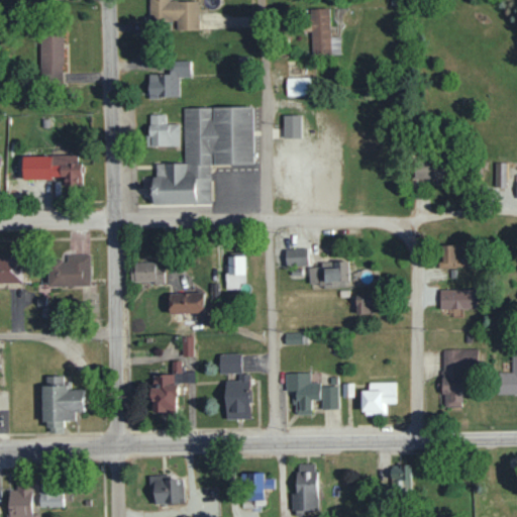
[(199,28),(198,0),(182,0),(171,0),(170,0),(148,0),(149,19),(177,19),(177,29),(199,28)]
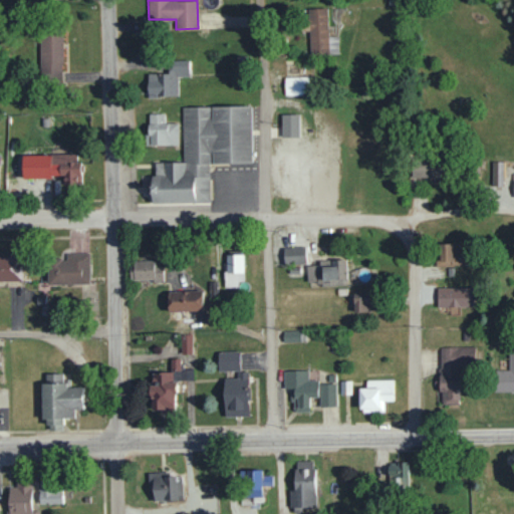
[(328,36),(327,7),(306,8),(307,31),(308,31),(309,53),(338,52),(337,35),(328,36)]
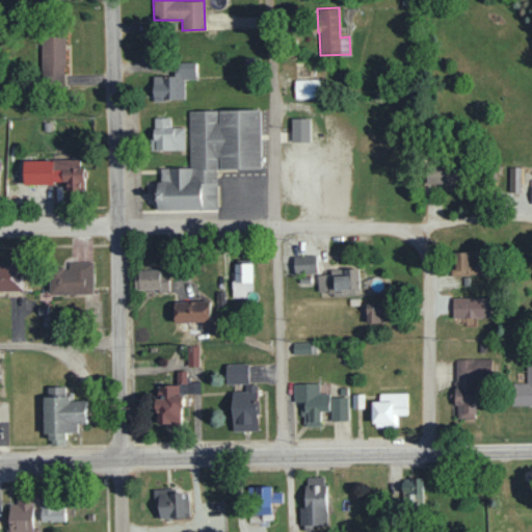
[(43,80),(65,79),(64,33),(42,33),(43,80)]
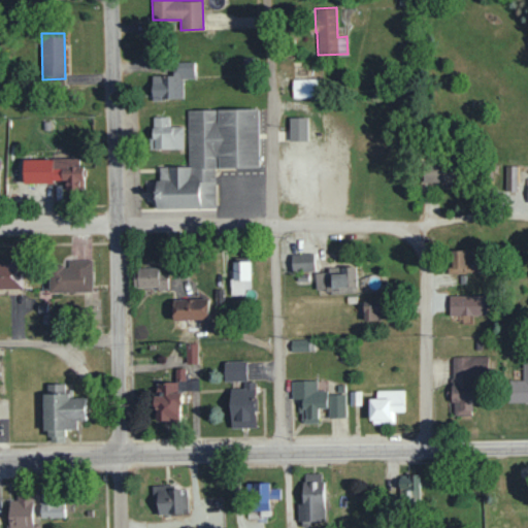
[(153,75),(153,99),(183,98),(183,77),(195,77),(195,61),(173,62),(173,74),(153,75)]
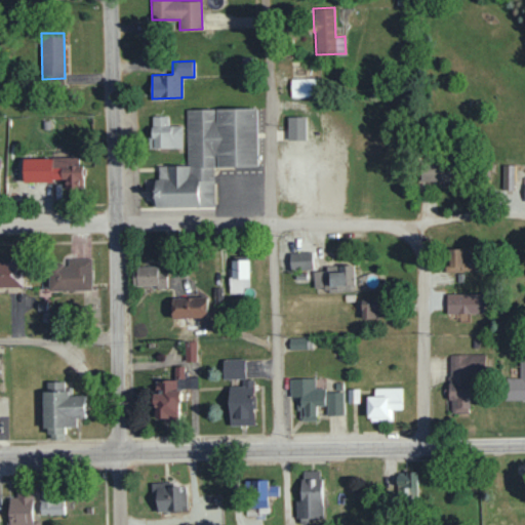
[(292,78),(291,96),(316,96),(316,78),(292,78)]
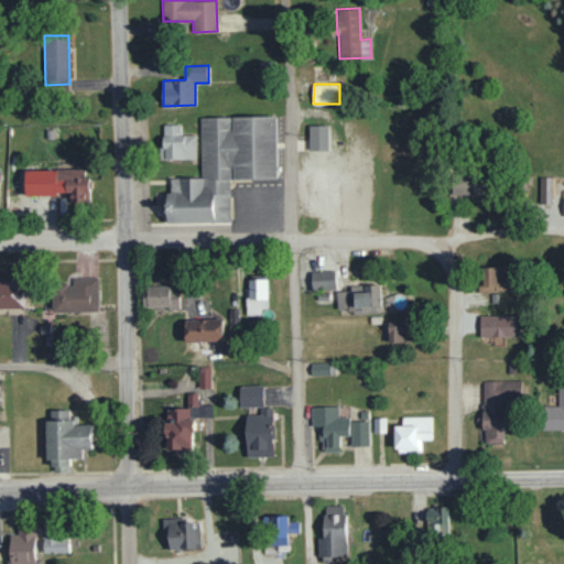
[(203,118),(203,176),(169,176),(169,225),(236,225),(236,183),(280,183),(280,117),(203,118)]
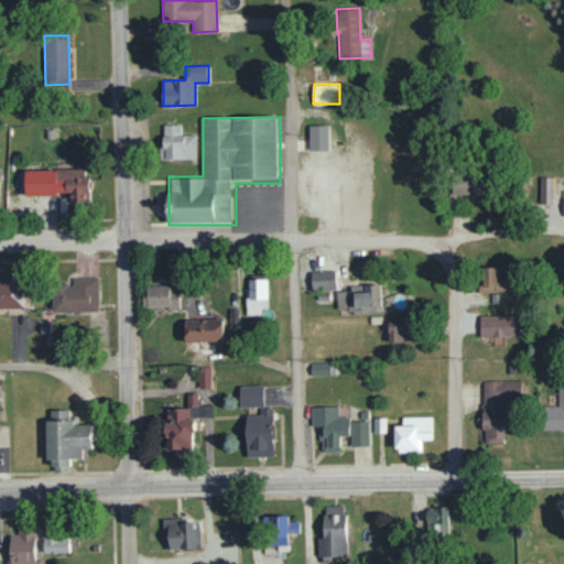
[(180,123),(163,125),(164,159),(196,159),(196,134),(181,134),(180,123)]
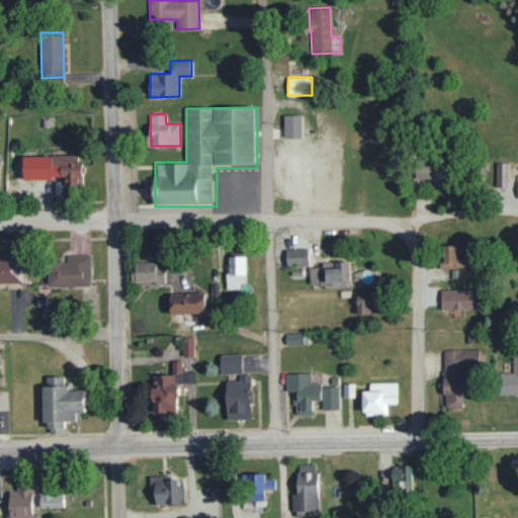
[(300,138),(300,116),(285,115),(285,138),(300,138)]
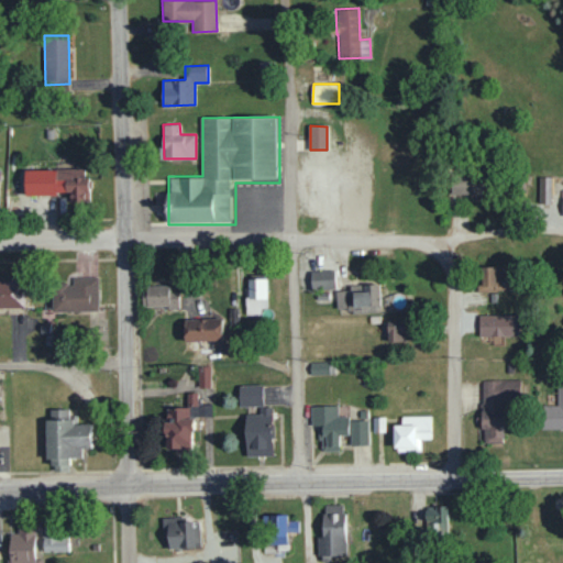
[(25,169),(26,195),(90,192),(90,176),(84,177),(84,167),(25,169)]
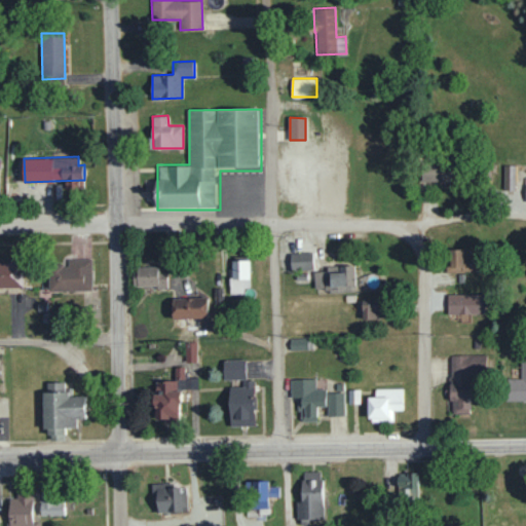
[(422,181),(450,181),(450,163),(422,163),(422,181)]
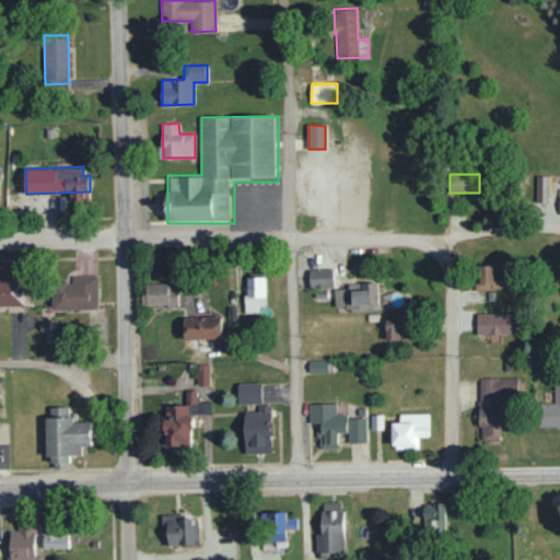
[(549,175),(536,175),(536,201),(549,201),(549,175)]
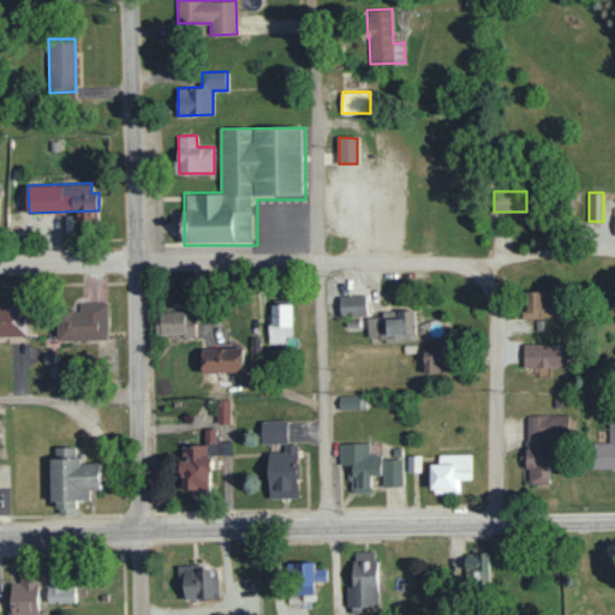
[(523,317),(563,316),(562,291),(527,292),(529,309),(523,309),(523,317)]
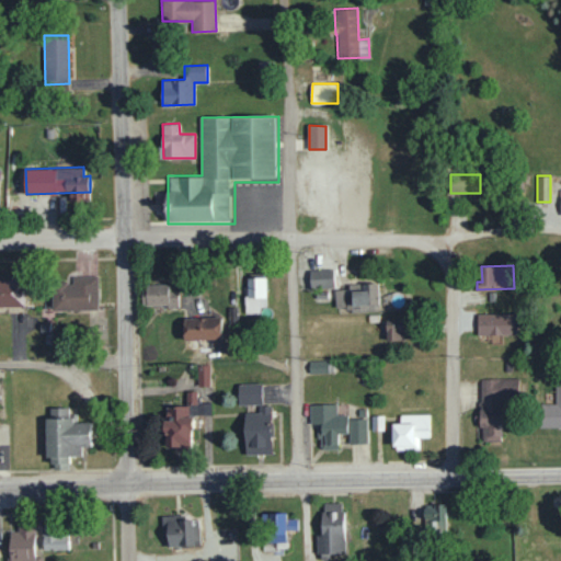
[(310,287),(334,287),(333,268),(309,270),(310,287)]
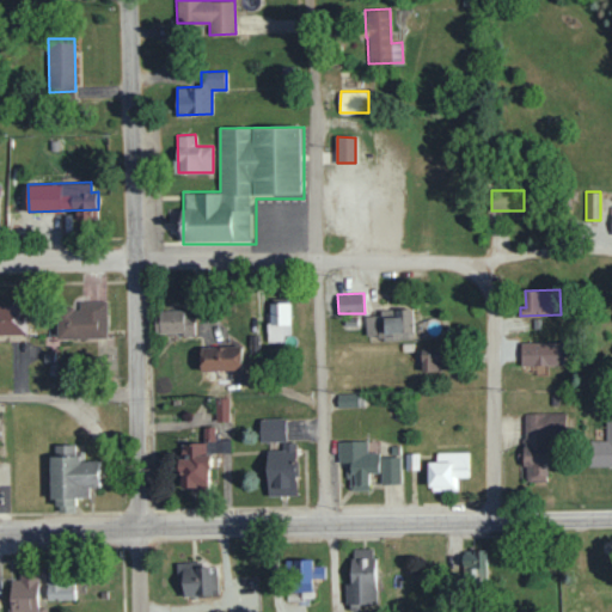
[(57,338),(108,337),(106,300),(79,301),(79,310),(56,311),(57,338)]
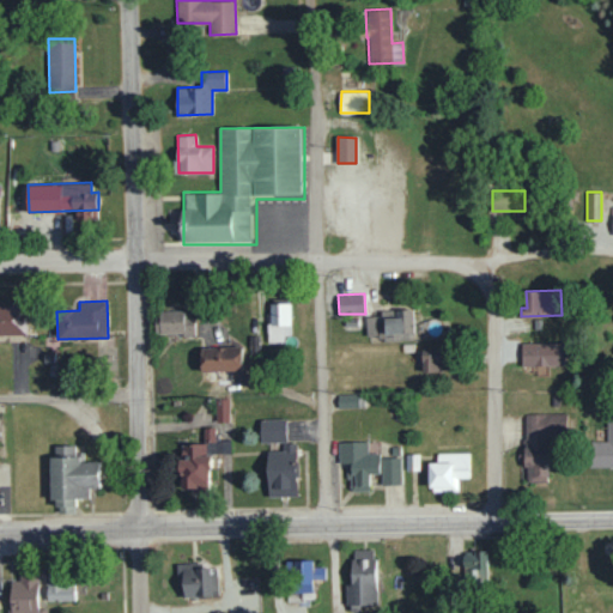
[(290,302),(269,303),(269,343),(291,343),(290,302)]
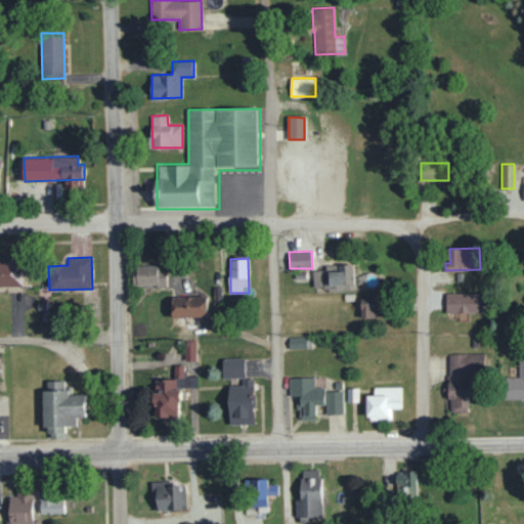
[(0,260),(0,286),(24,286),(23,260),(0,260)]
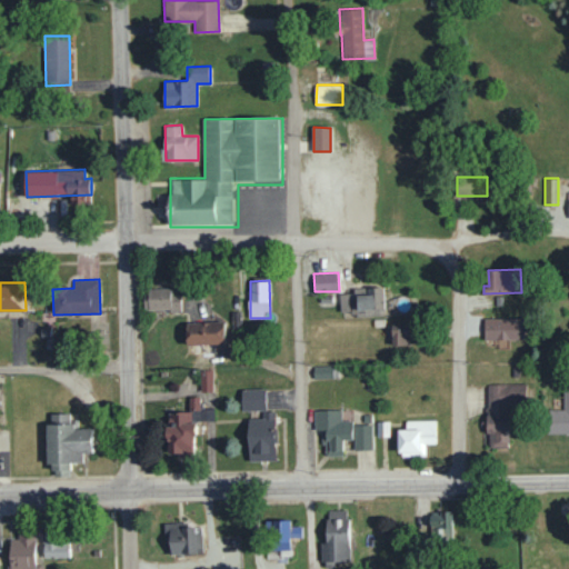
[(146,310),(182,310),(182,295),(172,295),(171,287),(146,288),(146,310)]
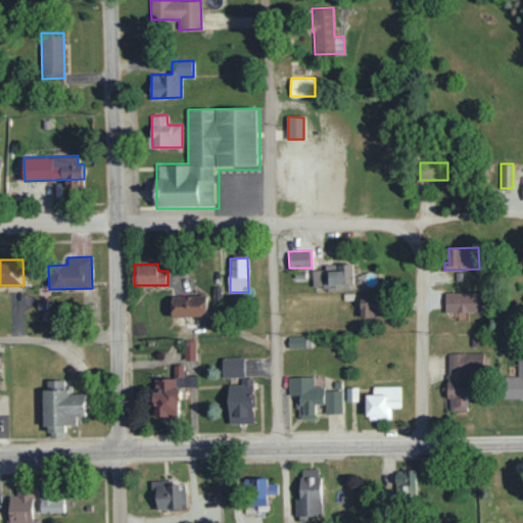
[(325,265),(325,269),(312,270),(313,286),(353,285),(353,264),(325,265)]
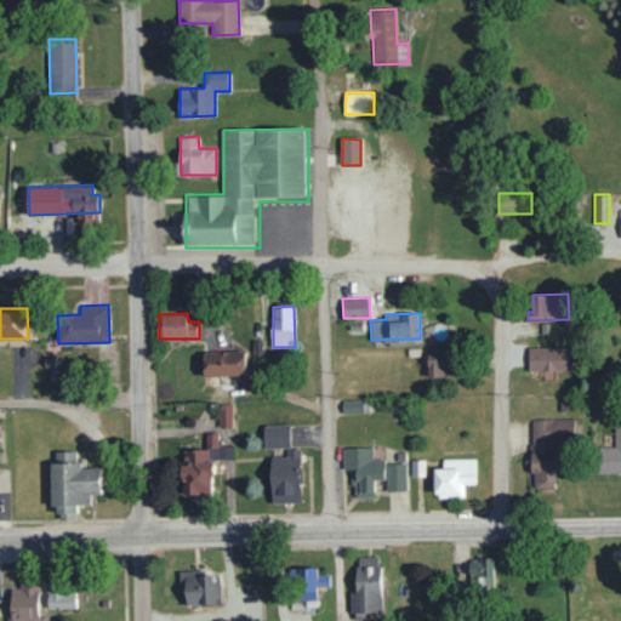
[(530,371),(575,370),(574,346),(529,347),(530,371)]
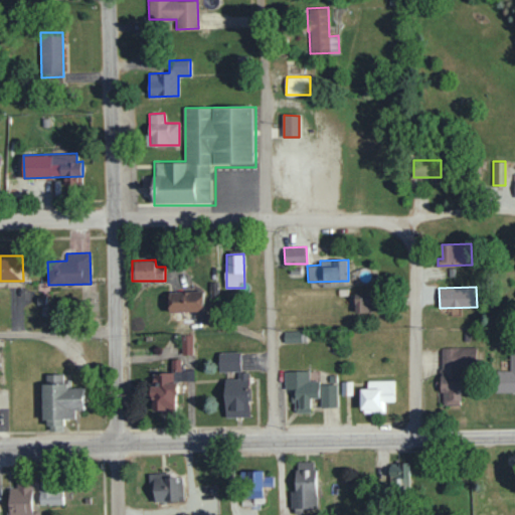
[(170,291),(171,311),(205,310),(204,290),(170,291)]
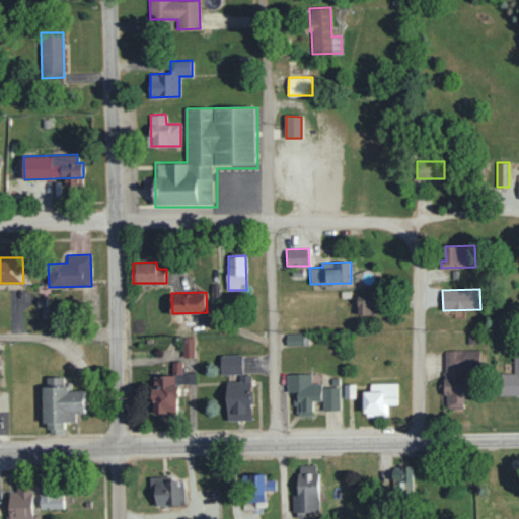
[(359,295),(359,315),(374,314),(374,306),(380,306),(380,295),(359,295)]
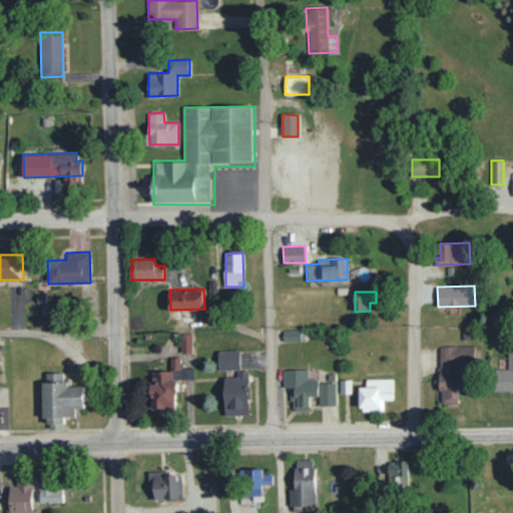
[(301,329),(283,330),(283,341),(301,341),(301,329)]
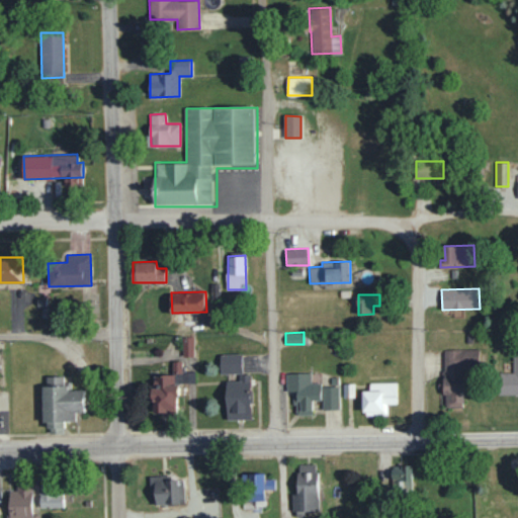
[(193,356),(193,336),(182,337),(182,356),(193,356)]
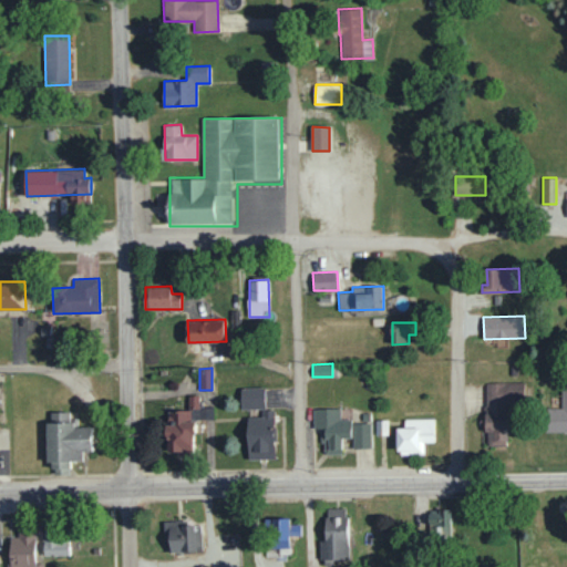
[(508,445),(508,431),(512,431),(512,405),(524,405),(524,382),(486,382),(485,444),(508,445)]
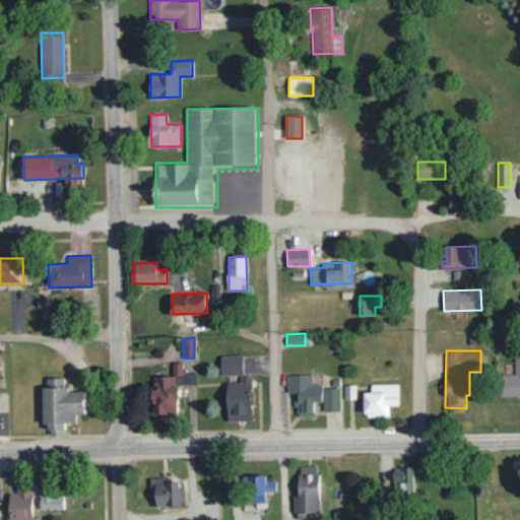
[(515,374),(502,374),(502,396),(519,395),(519,352),(515,353),(515,374)]
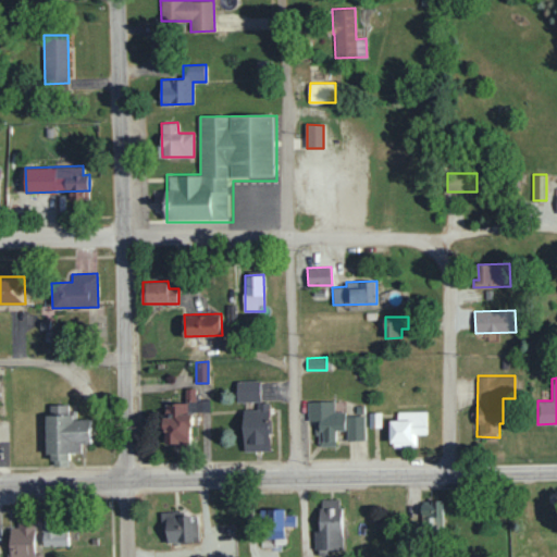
[(237,401),(260,400),(260,380),(236,381),(237,401)]
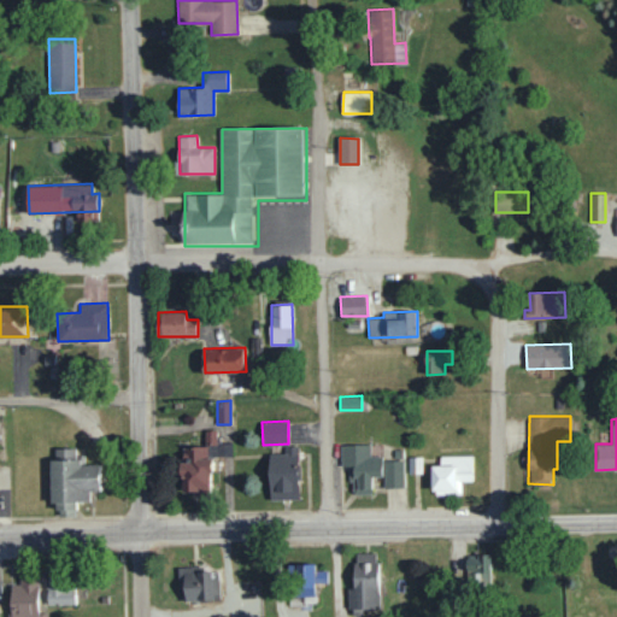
[(217,429),(206,430),(207,457),(222,456),(222,444),(217,445),(217,429)]
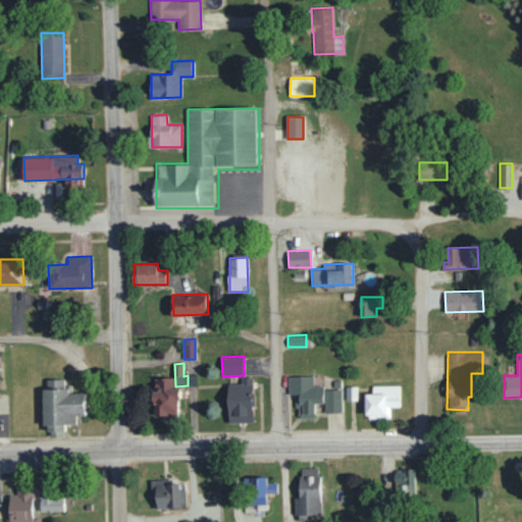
[(342,412),(341,388),(323,389),(323,385),(313,386),(313,375),(288,376),(289,394),(296,394),(297,417),(315,417),(314,403),(324,403),(325,413),(342,412)]
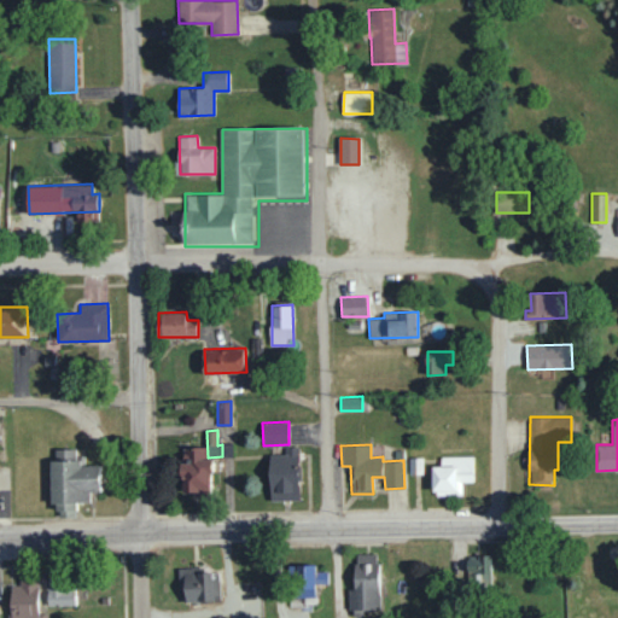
[(213,459),(208,459),(208,445),(182,447),(185,491),(214,490),(213,459)]
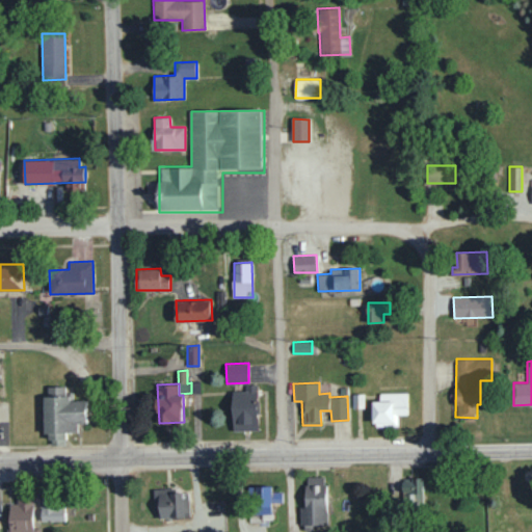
[(233,430),(259,430),(258,383),(245,384),(245,391),(233,391),(233,430)]
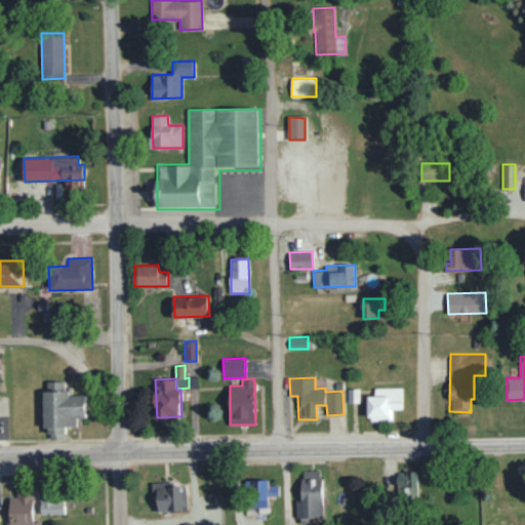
[(86,395),(71,395),(71,388),(65,388),(65,380),(46,381),(47,390),(43,390),(44,428),(49,428),(49,438),(66,438),(66,427),(77,427),(76,418),(86,417),(86,395)]
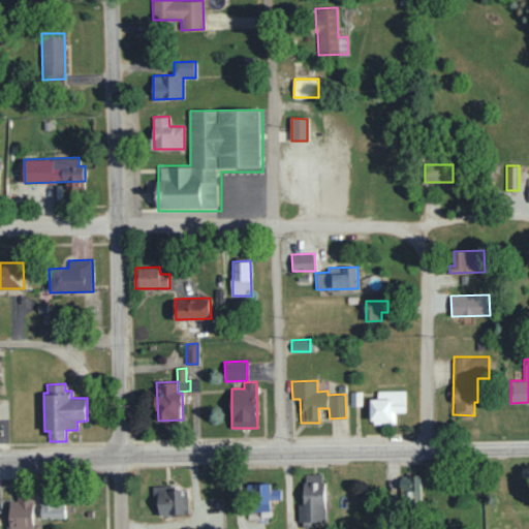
[(376,391),(377,399),(371,399),(371,424),(396,424),(396,412),(405,412),(405,390),(376,391)]
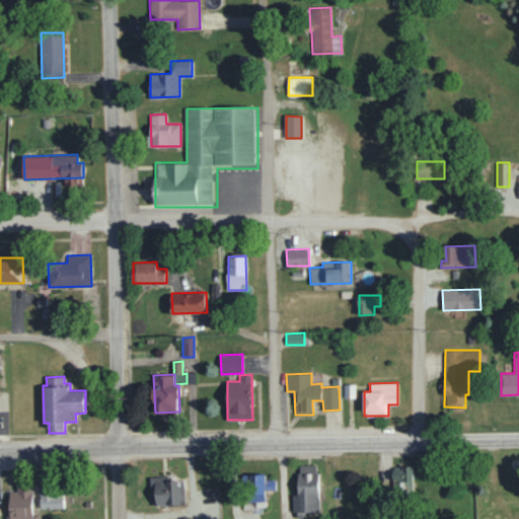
[(299,495),(294,495),(294,517),(306,517),(306,512),(319,512),(318,464),(298,465),(299,495)]
